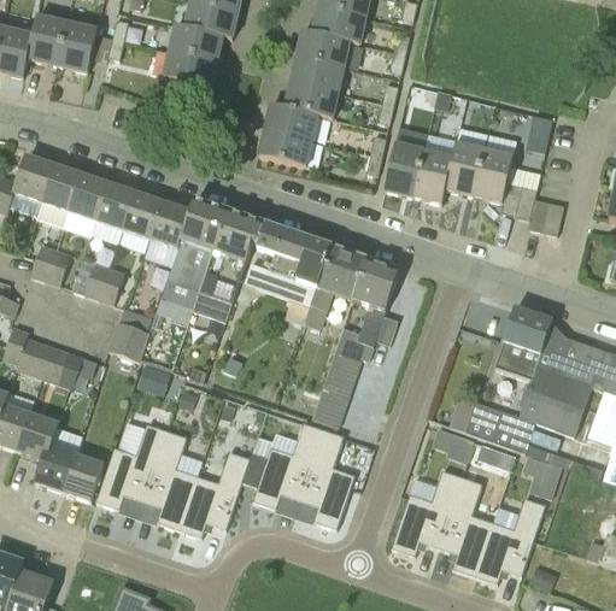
[(130,0),(129,6),(141,10),(142,0),(130,0)]
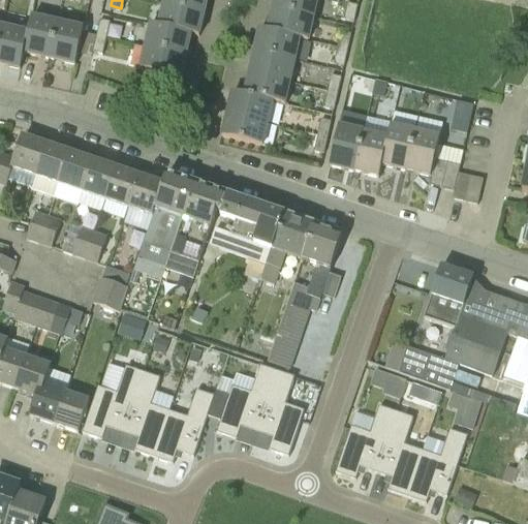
[(162,0),(162,2),(204,11),(206,0),(162,0)]
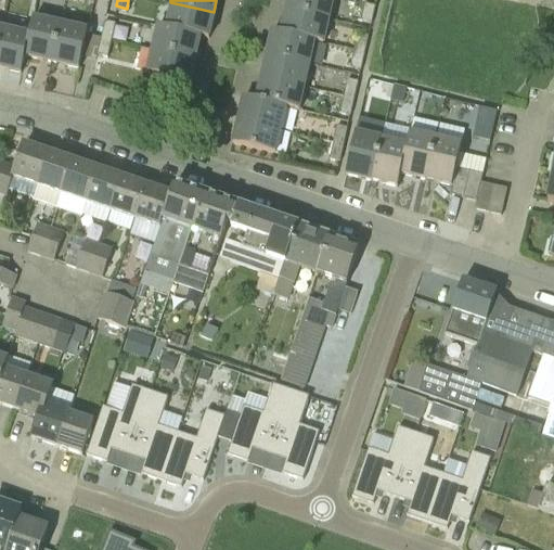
[(329,16),(333,0),(286,0),(285,7),(329,16)]
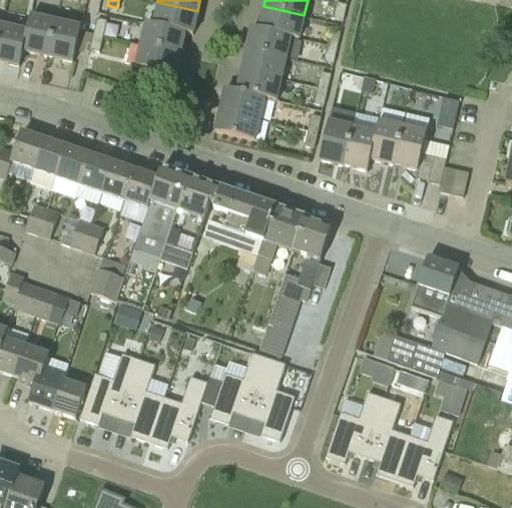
[(343,17),(346,1),(346,0),(337,0),(333,15),(343,17)]
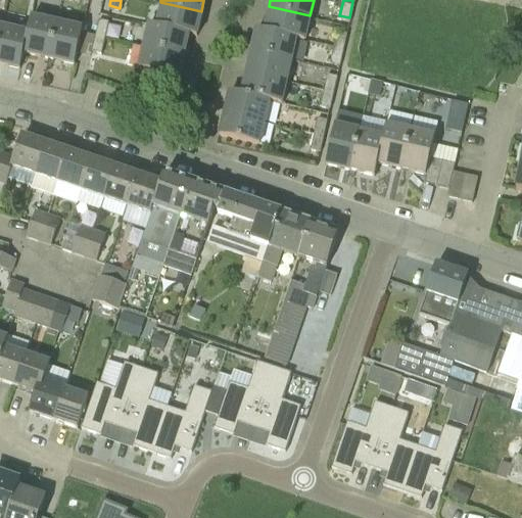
[(201,11),(160,2),(155,21),(155,24),(188,31),(196,33),(201,11)]
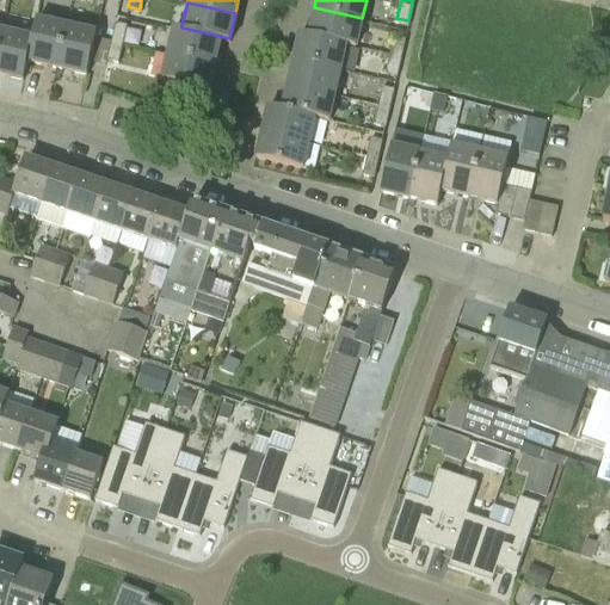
[(355,43),(356,43),(362,18),(314,7),(308,32),(347,42),(346,42),(355,44),(355,43)]
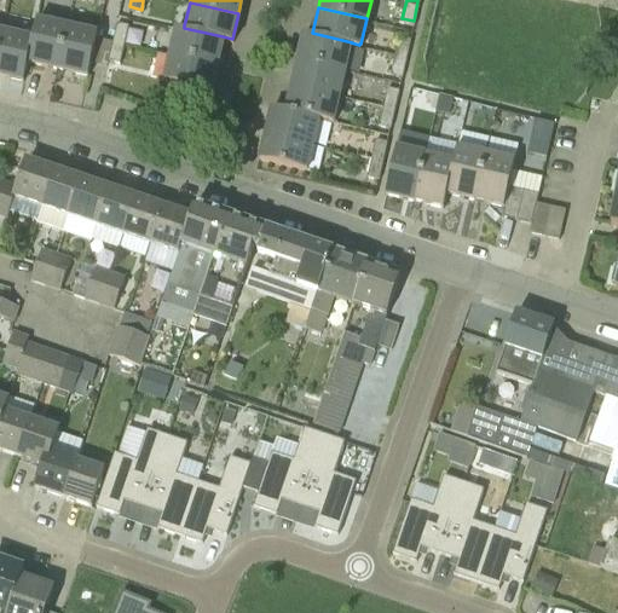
[(27,59),(57,65),(67,21),(36,15),(33,35),(27,59)]
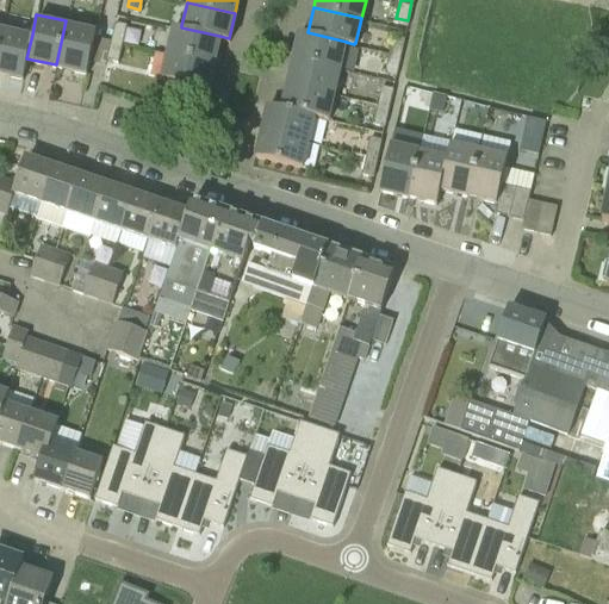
[(111,37),(123,39),(126,20),(115,18),(111,37)]
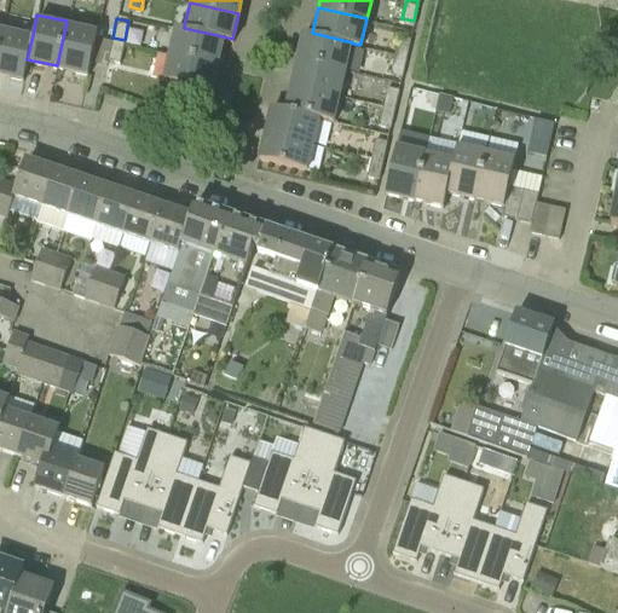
[(67,21),(57,65),(87,73),(97,28),(67,21)]
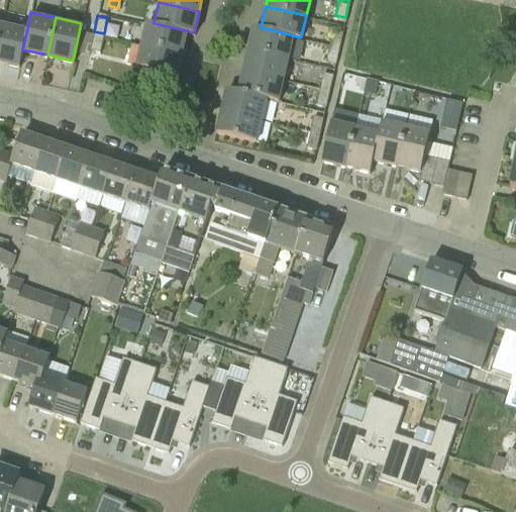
[(146,20),(141,43),(181,53),(186,30),(153,23),(153,21),(146,20)]
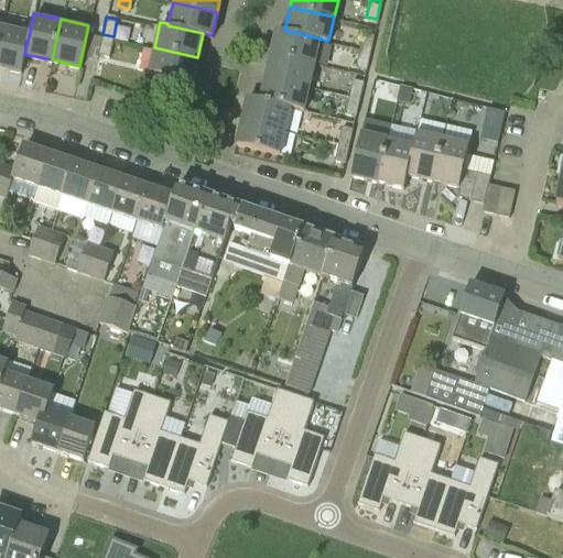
[(1,25),(0,31),(0,65),(21,70),(24,54),(30,32),(1,25)]
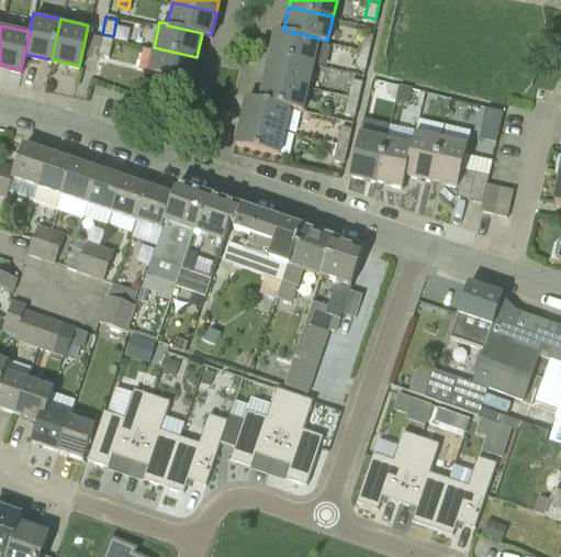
[(314,62),(318,39),(320,39),(283,30),(275,28),(269,52),(314,62)]
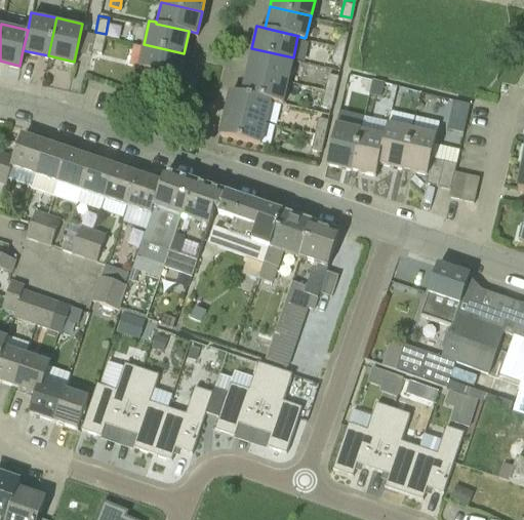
[(334,44),(345,46),(348,30),(338,28),(334,44)]
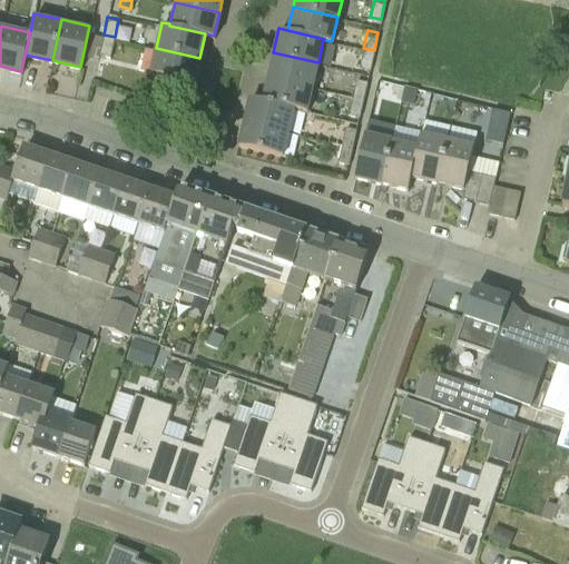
[(115,37),(104,35),(99,51),(110,55),(115,37)]
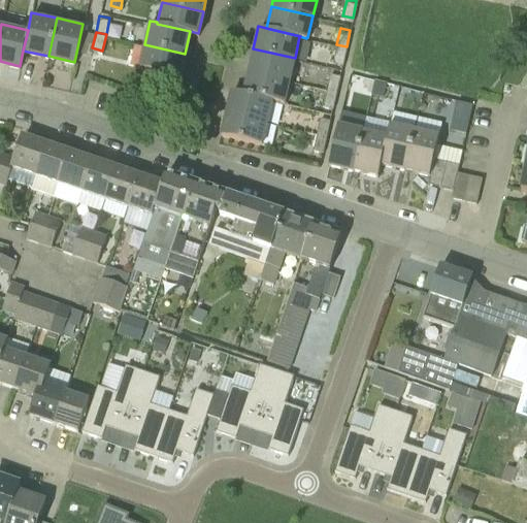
[(185,54),(144,44),(139,66),(179,75),(185,54)]
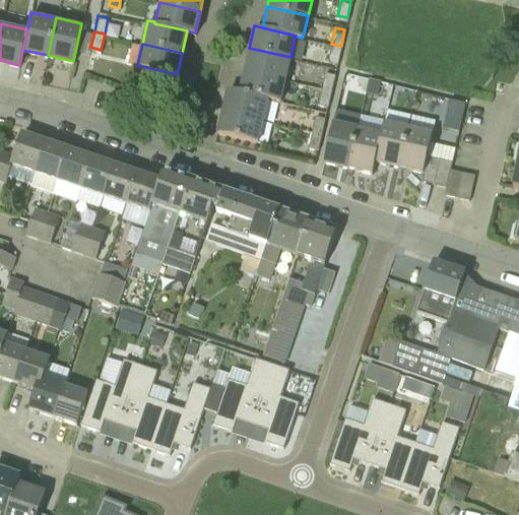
[(341,46),(331,44),(327,59),(337,61),(341,46)]
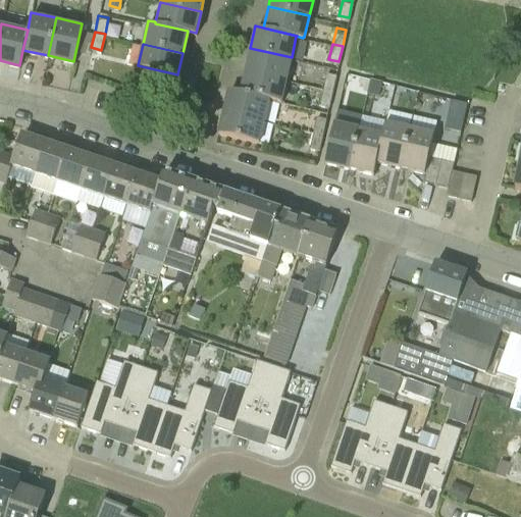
[(245,69),(287,79),(292,57),(250,48),(245,69)]
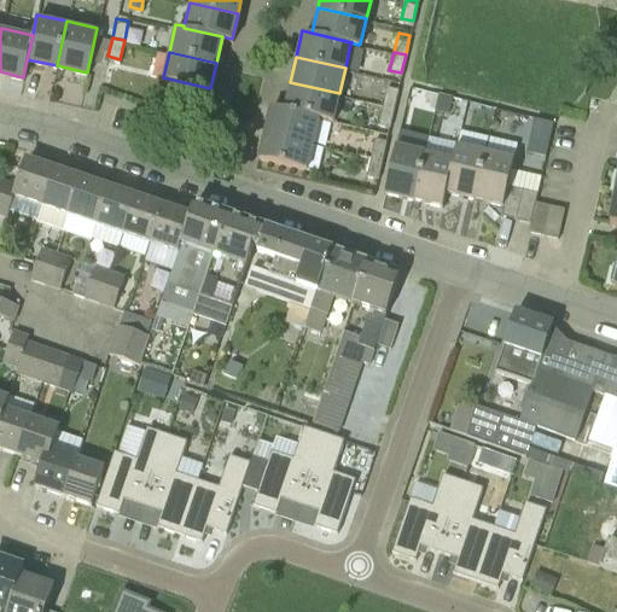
[(318,115),(333,118),(339,93),(290,82),(285,108),(318,115)]
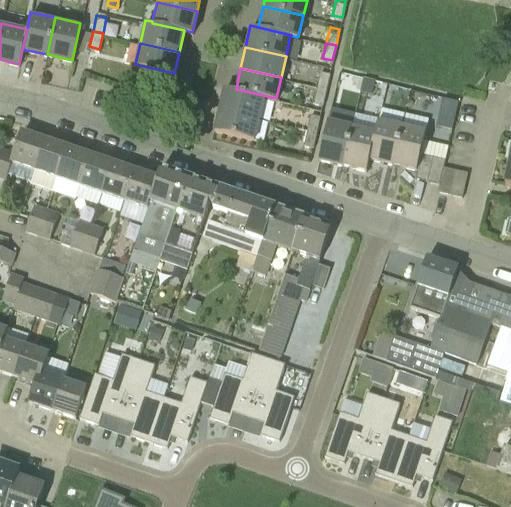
[(316,84),(326,87),(330,71),(320,69),(316,84)]
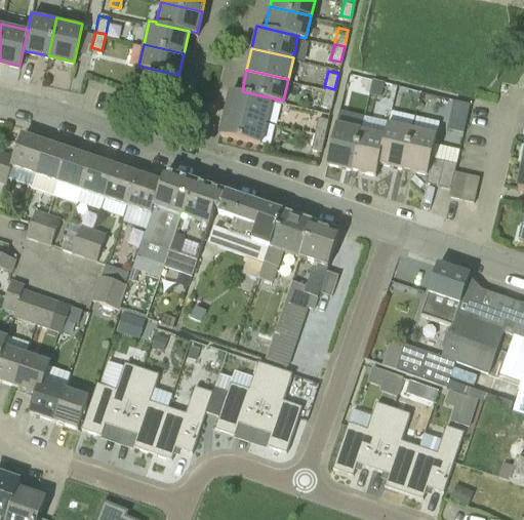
[(372,79),(369,91),(383,94),(386,82),(372,79)]
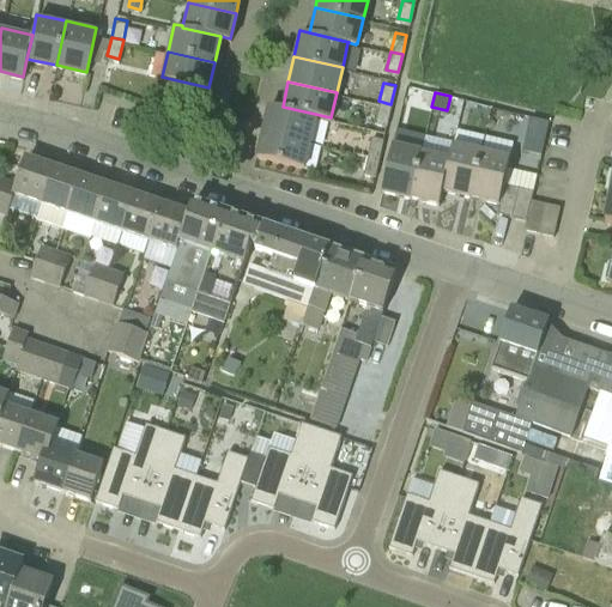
[(391,104),(379,101),(375,120),(386,122),(391,104)]
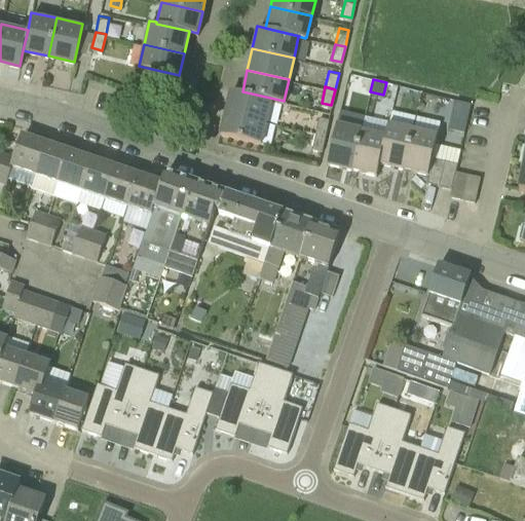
[(225,111),(265,120),(270,98),(242,91),(230,88),(225,111)]
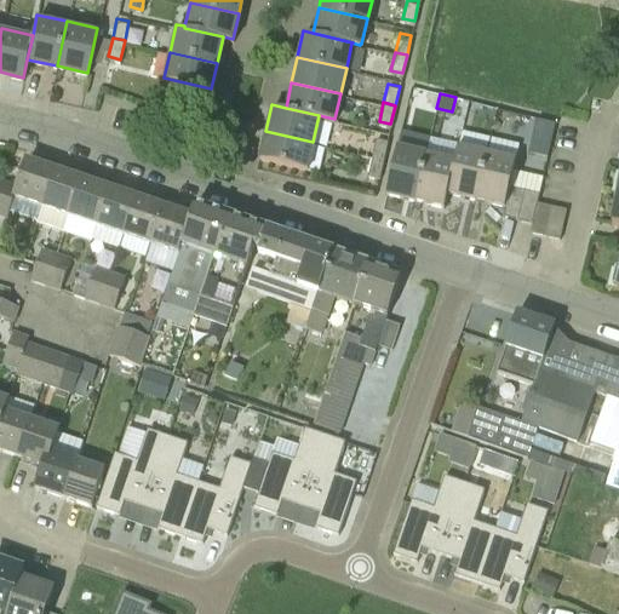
[(313,142),(265,131),(259,156),(307,168),(313,142)]
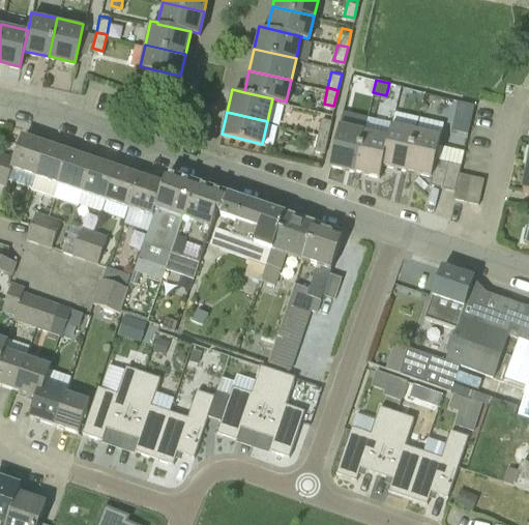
[(318,132),(328,134),(331,118),(321,116),(318,132)]
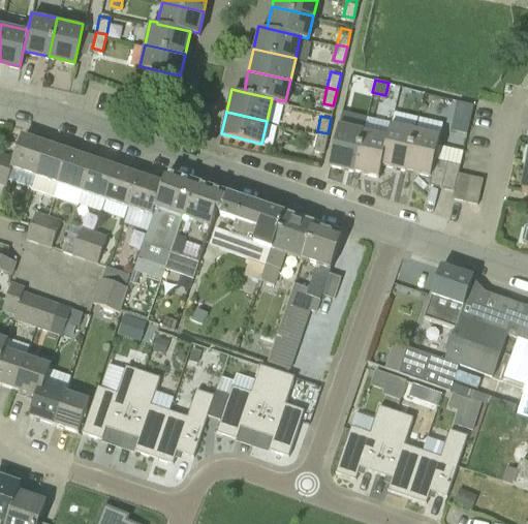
[(329,163),(353,170),(363,127),(338,122),(329,163)]
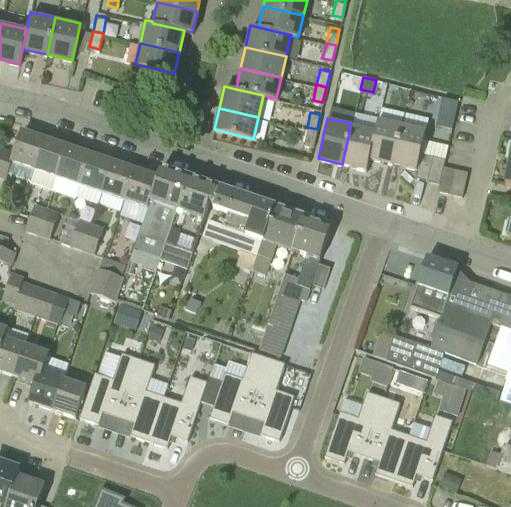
[(374,129),(368,158),(392,163),(401,124),(377,118),(374,129)]
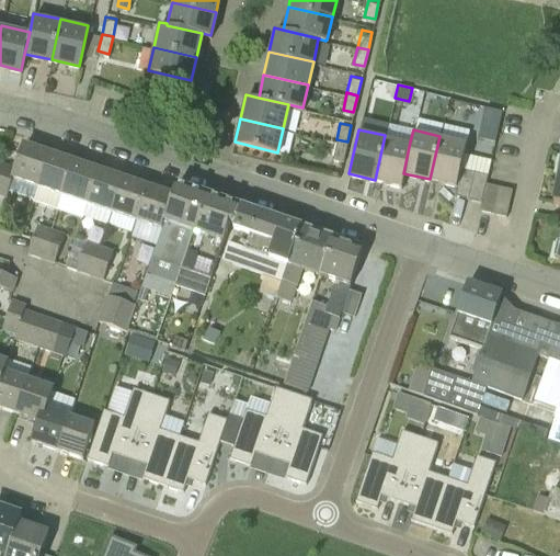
[(401,185),(403,173),(410,142),(385,135),(375,180),(401,185)]
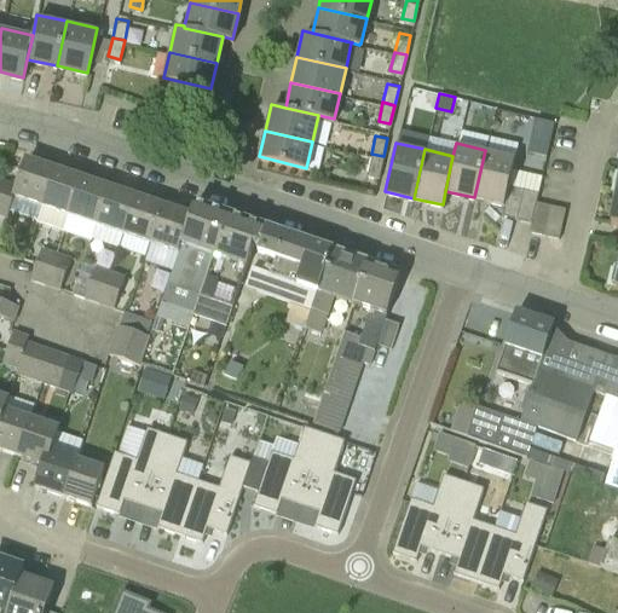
[(501,213),(515,217),(523,186),(508,183),(514,156),(485,150),(474,197),(503,203),(501,213)]
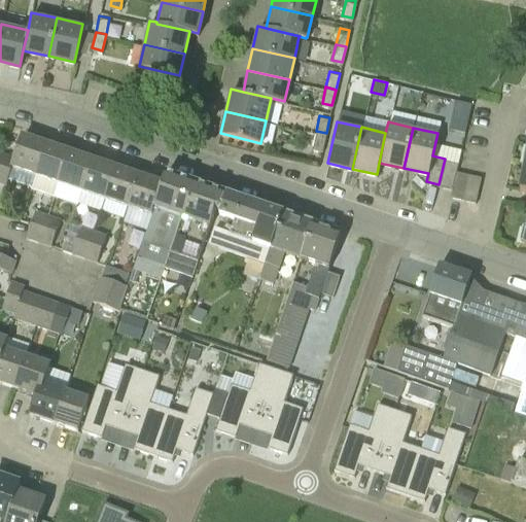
[(326,133),(316,131),(312,147),(322,149),(326,133)]
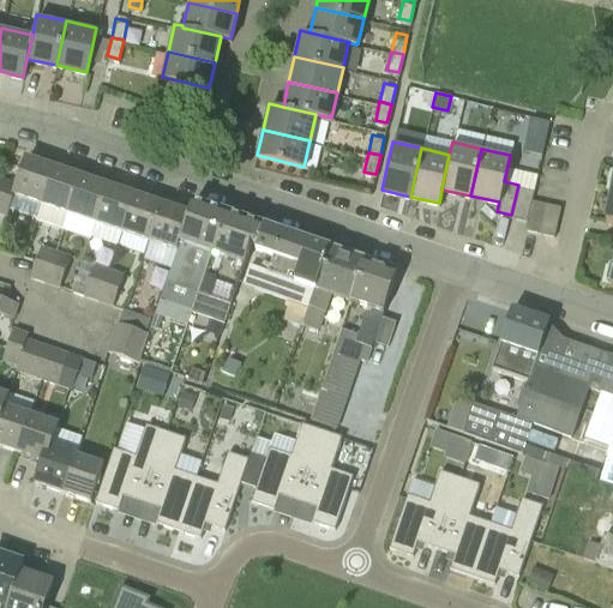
[(13,192),(42,202),(54,164),(26,155),(17,181),(2,176),(0,184),(0,210),(6,212),(13,192)]
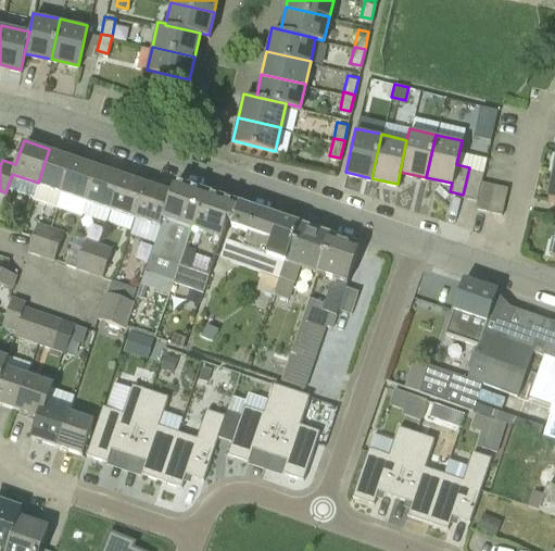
[(38,183),(62,190),(73,157),(49,149),(38,183)]
